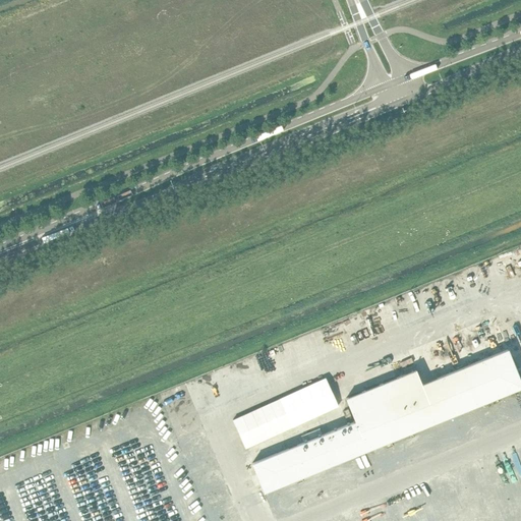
[(520,388),(520,382),(508,349),(421,385),(416,370),(346,398),(355,421),(252,463),(264,493),(520,388)]
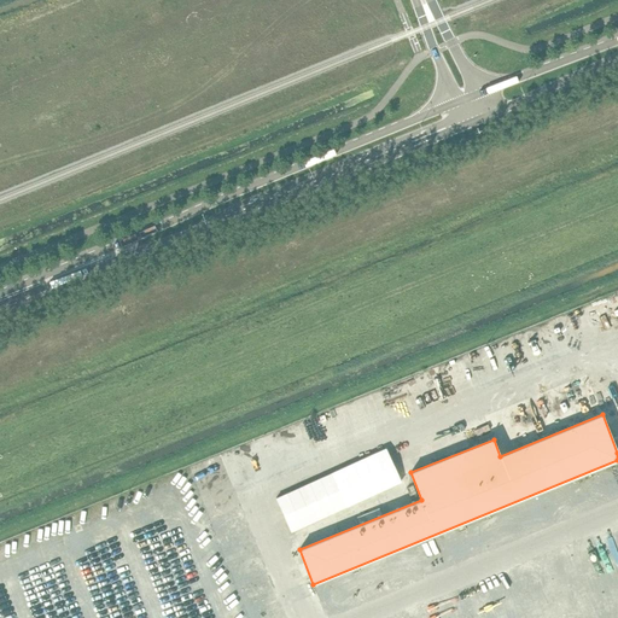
[(386,448),(277,497),(292,532),(401,482),(386,448)]
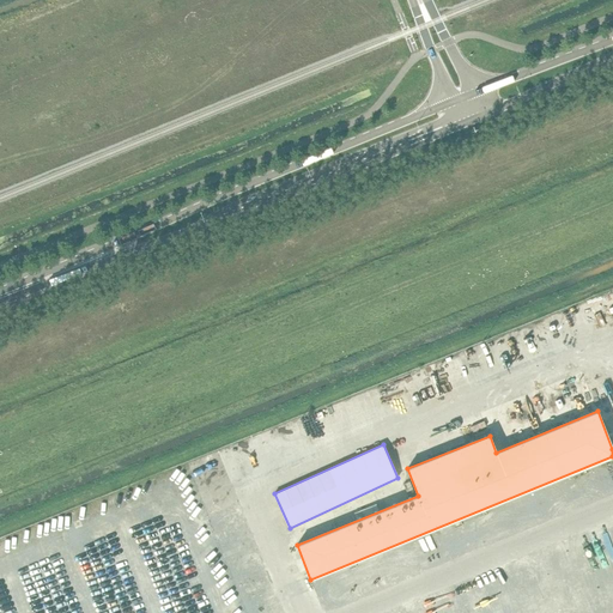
[(169,491),(175,489),(168,474),(162,477),(169,491)]
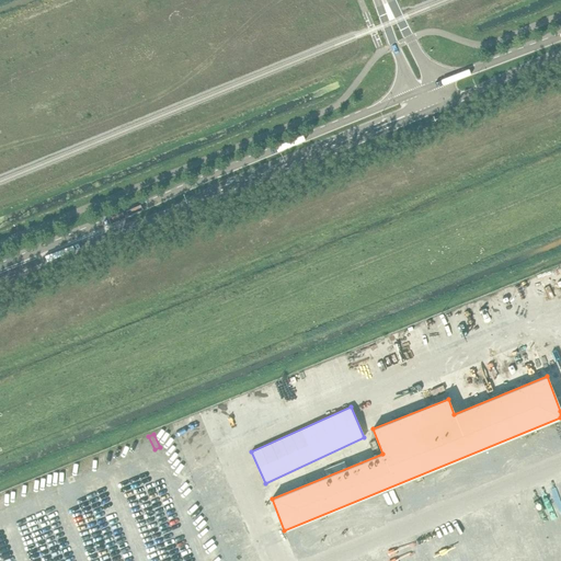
[(373,453),(379,450),(375,441),(369,443),(373,453)]
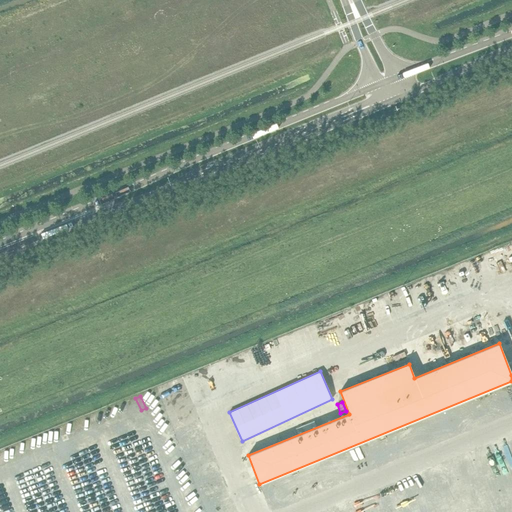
[(150,410),(154,422),(160,420),(155,408),(150,410)]
